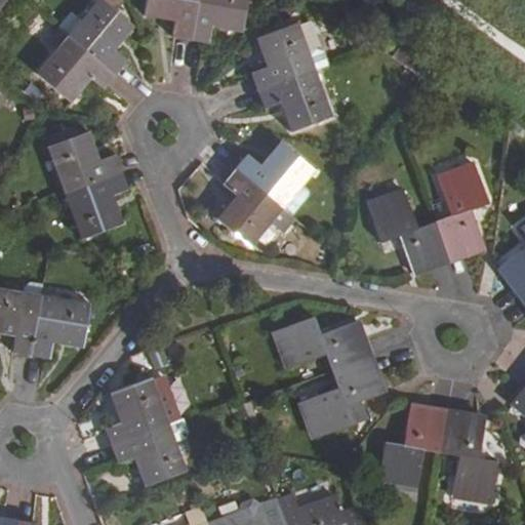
[(115,74),(127,58),(116,49),(135,27),(115,10),(123,2),(120,0),(104,0),(103,0),(98,0),(70,36),(115,74)]
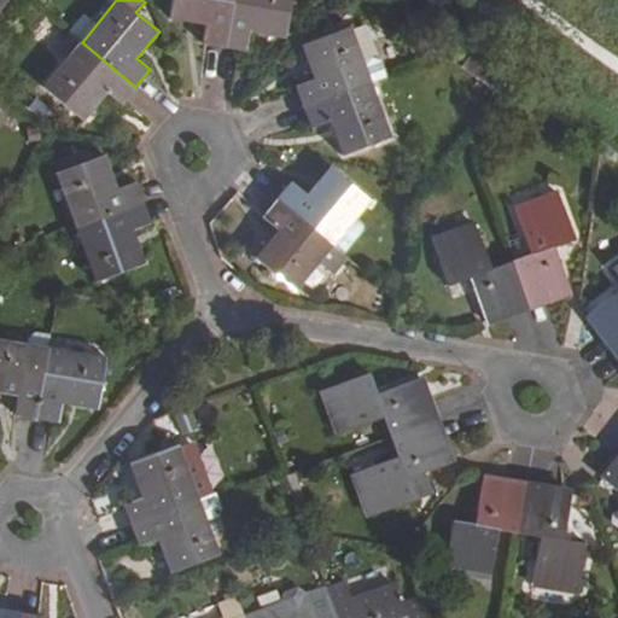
[(204,42),(225,46),(232,0),(175,0),(172,17),(208,23),(204,42)]
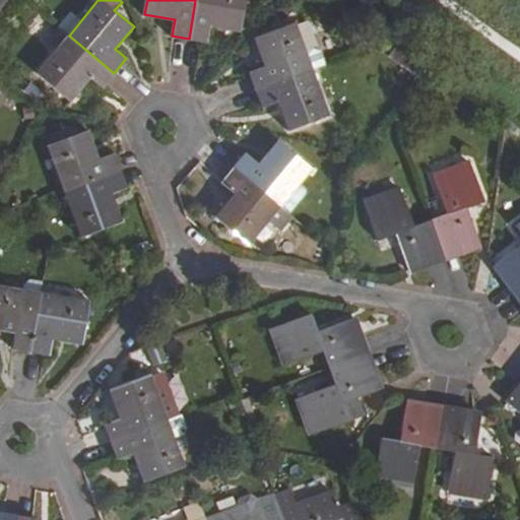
[(241,30),(246,0),(195,0),(189,39),(208,42),(210,24),(241,30)]
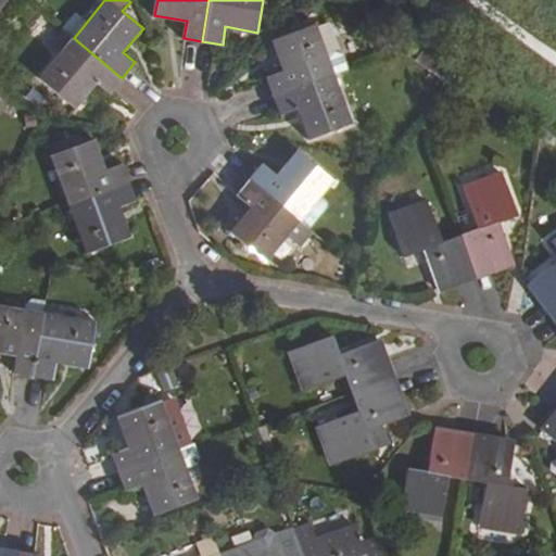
[(273,95),(333,71),(327,54),(315,23),(272,39),(282,70),(266,76),(273,95)]
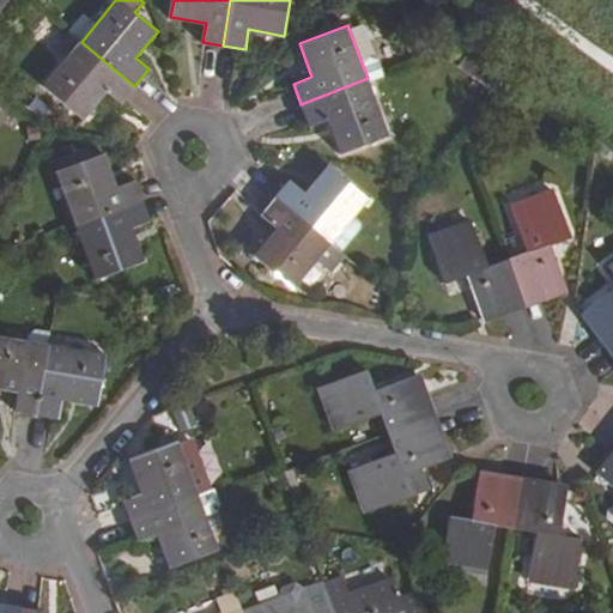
[(121,102),(134,86),(82,42),(73,35),(59,53),(66,60),(44,85),(83,119),(107,90),(121,102)]
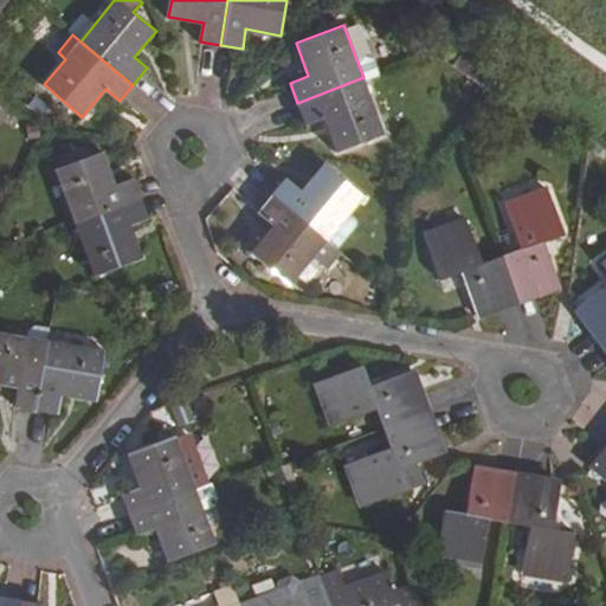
[(369,55),(356,59),(363,77),(381,71),(376,58),(369,55)]
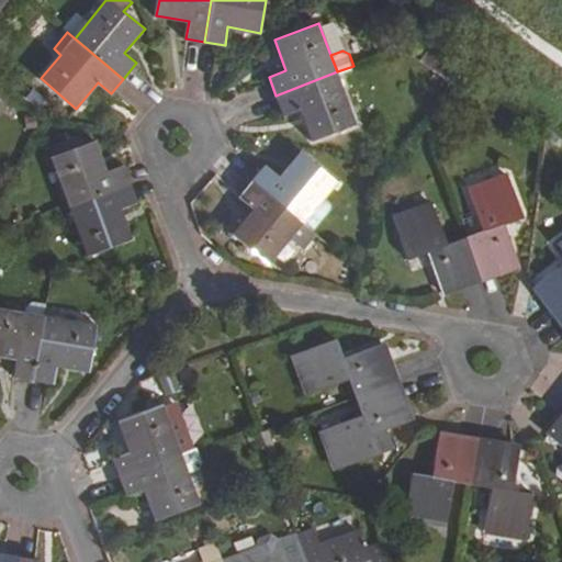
[(312,137),(356,122),(337,71),(276,96),(283,115),(301,109),(312,137)]
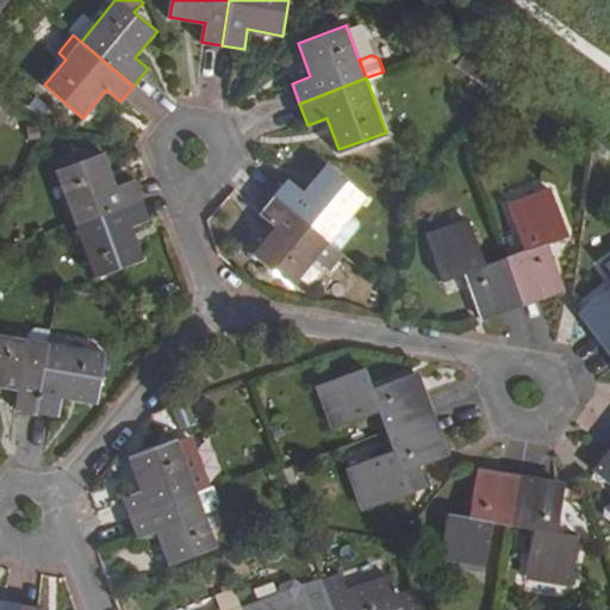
[(55,168),(75,223),(141,198),(135,179),(116,186),(104,151),(55,168)]
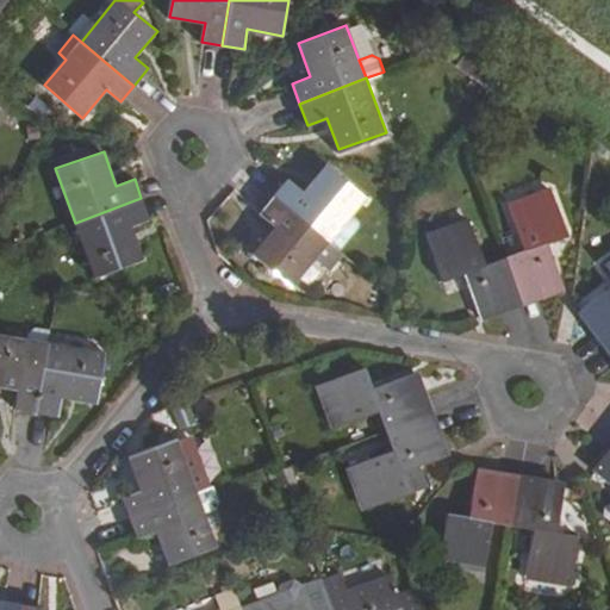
[(303,192),(288,180),(275,194),(343,251),(363,229),(366,228),(365,219),(361,219),(353,212),(366,197),(328,166),(303,192)]
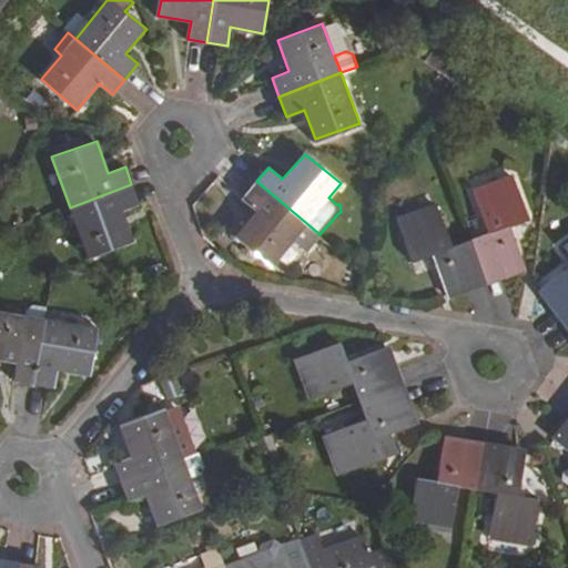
[(474,191),(489,232),(470,240),(485,280),(524,265),(510,224),(528,217),(513,178),(474,191)]
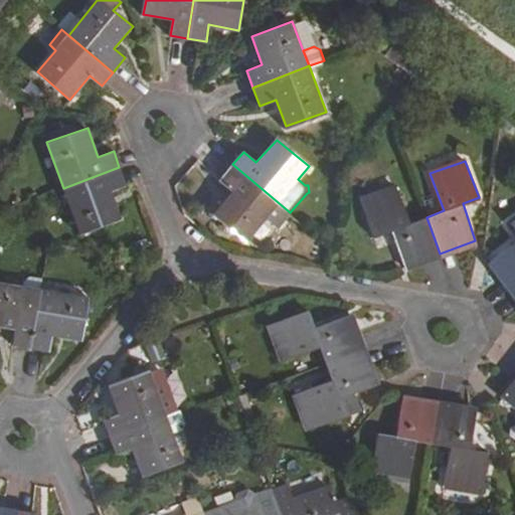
[(290,212),(232,164),(219,179),(232,191),(213,212),(245,240),(266,216),(281,229),(293,215),(290,212)]
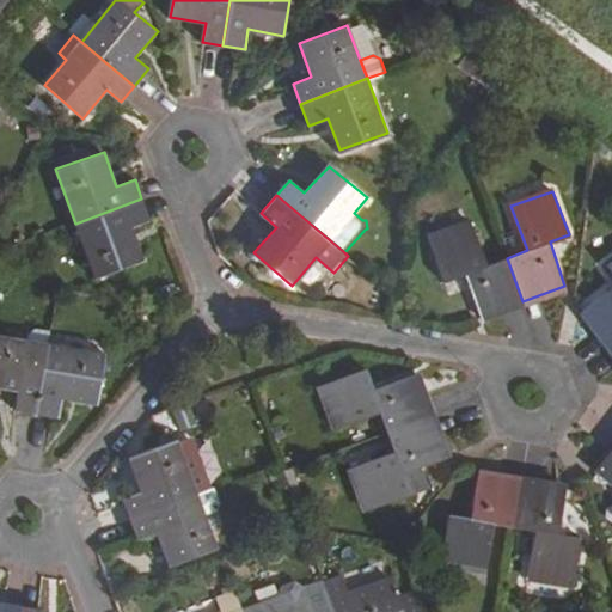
[(148,220),(141,199),(75,224),(95,277),(144,258),(133,226),(148,220)]
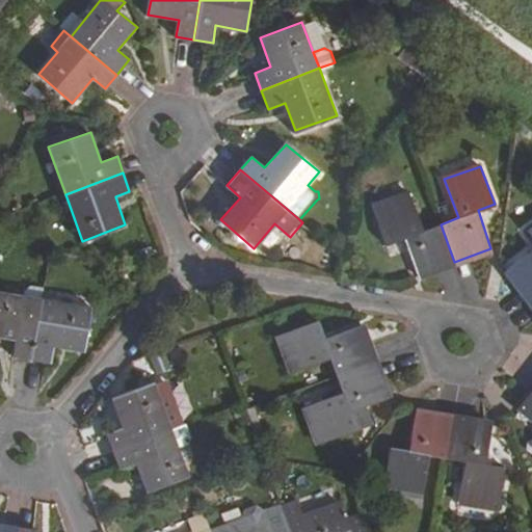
[(387,244),(404,237),(419,274),(454,262),(441,224),(423,231),(408,192),(373,207),(387,244)]
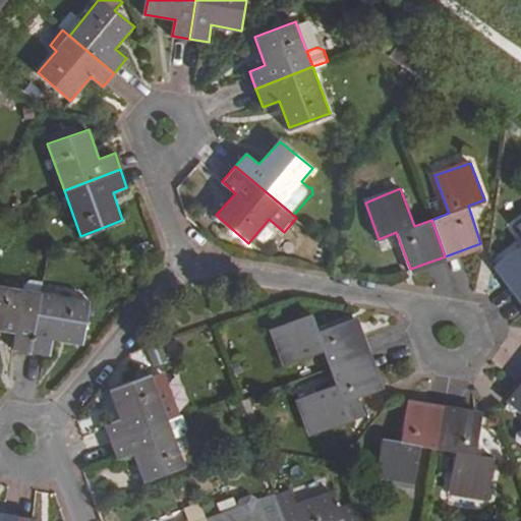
[(520,220),(516,224),(520,230),(520,243),(497,263),(519,292),(520,290),(520,220)]
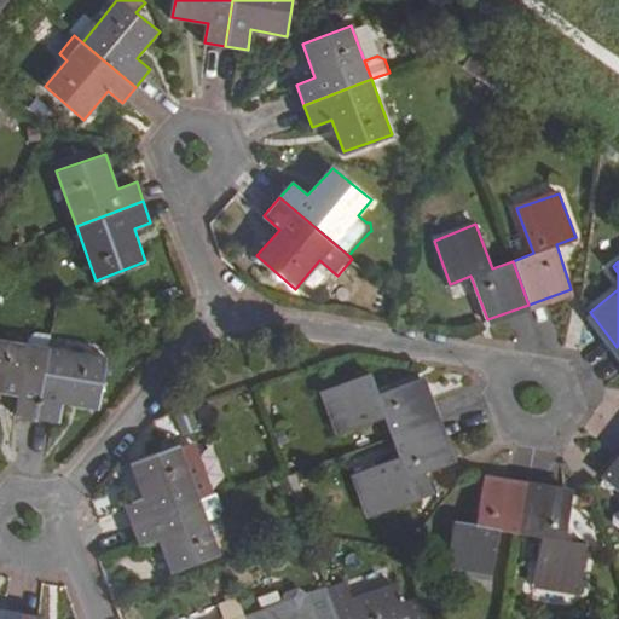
[(13,415),(35,418),(48,347),(51,331),(35,329),(28,334),(27,343),(0,339),(0,392),(18,395),(13,415)]
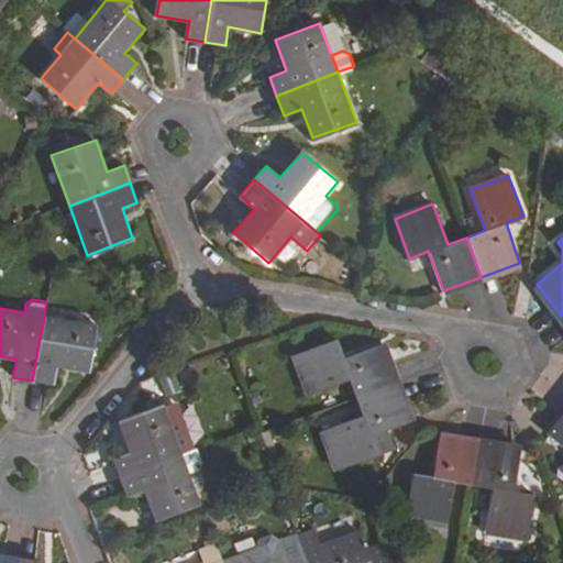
[(88,371),(96,324),(44,316),(32,381),(52,383),(55,365),(88,371)]
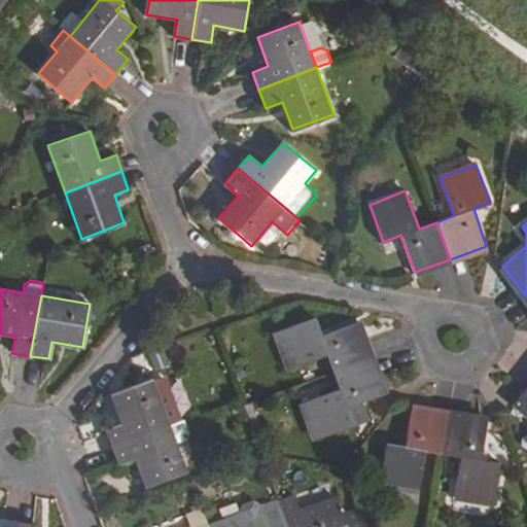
[(289,367),(326,355),(332,372),(371,358),(357,322),(320,335),(315,318),(277,331),(289,367)]
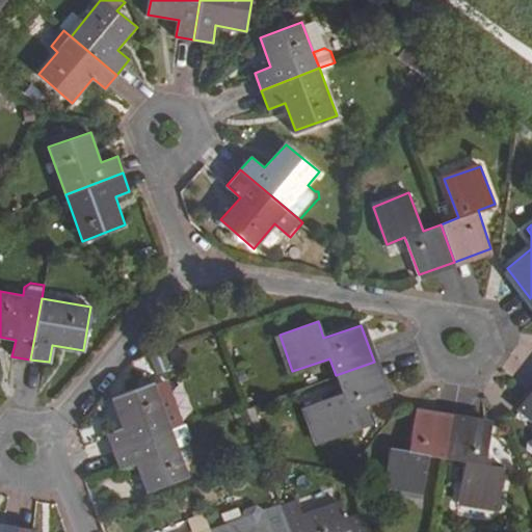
[(388,397),(374,362),(336,375),(342,393),(306,406),(318,443),(356,430),(350,410),(388,397)]
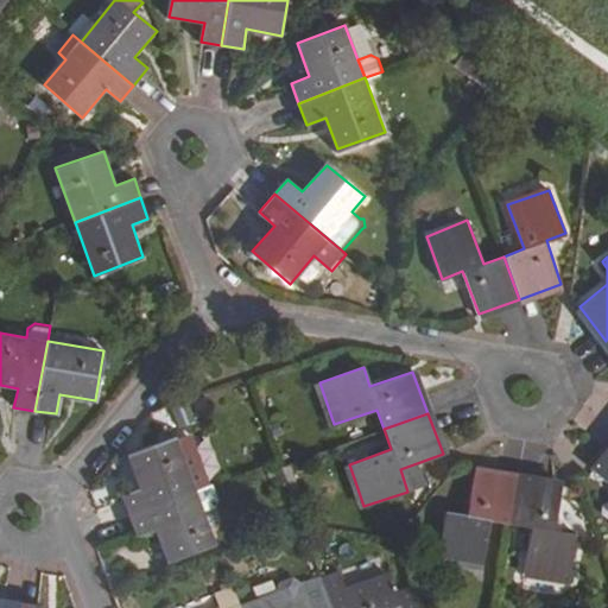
[(124,495),(130,515),(195,491),(176,438),(127,456),(140,488),(124,495)]
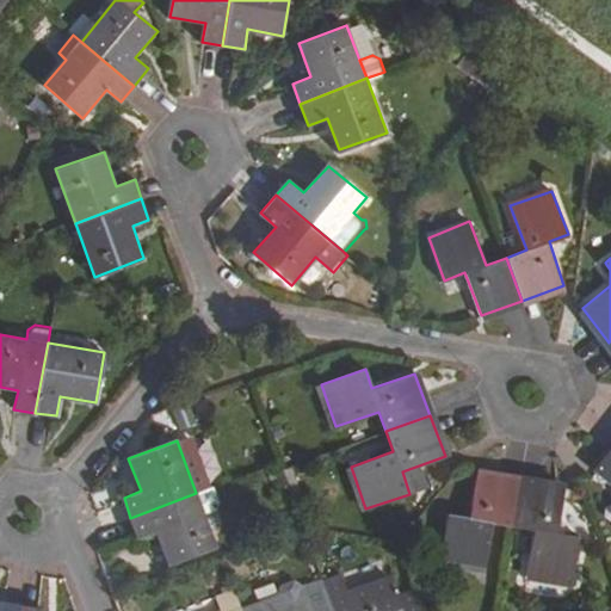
[(610,452),(596,471),(610,483),(610,452)]
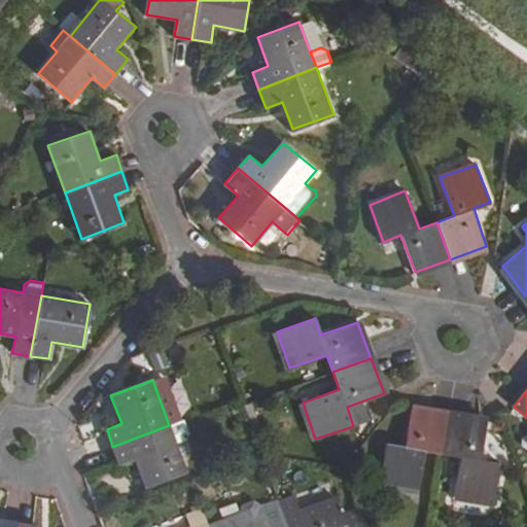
[(442,453),(449,413),(412,406),(403,446),(386,443),(379,482),(417,489),(425,449),(442,453)]
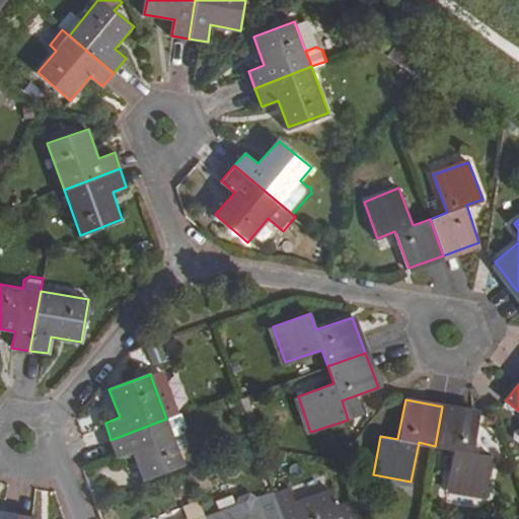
[(472,452),(478,414),(442,406),(435,446),(453,449),(446,488),(484,494),(491,455),(472,452)]
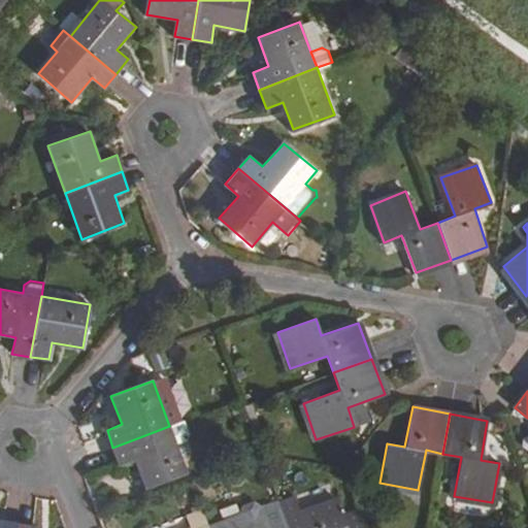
[(145,488),(187,472),(175,442),(189,437),(192,433),(187,420),(169,426),(112,448),(120,465),(135,459),(145,488)]
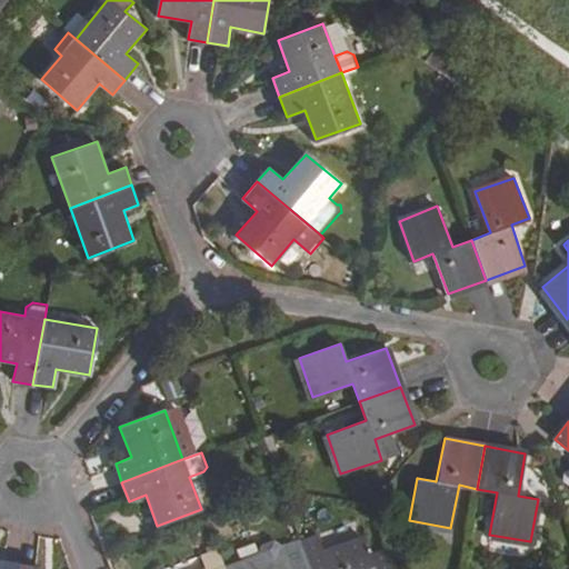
[(396,568),(388,548),(368,556),(362,538),(306,558),(309,568),(396,568)]
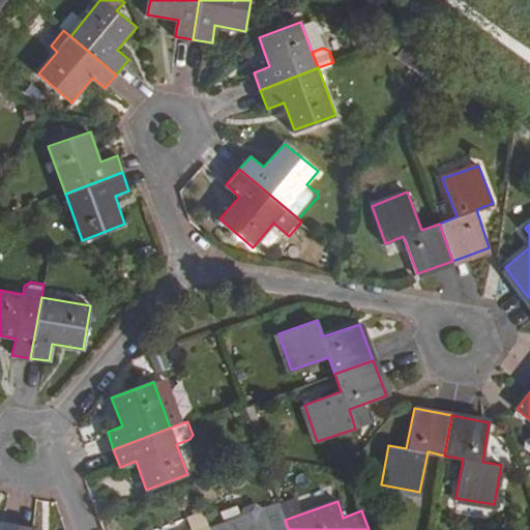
[(288,529),(285,520),(266,526),(260,509),(208,528),(208,529),(288,529)]
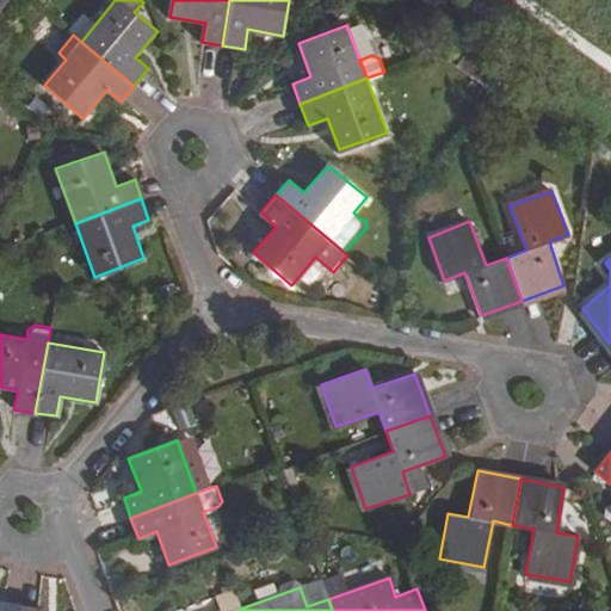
[(0,610),(19,610),(20,605),(0,600),(0,610)]
